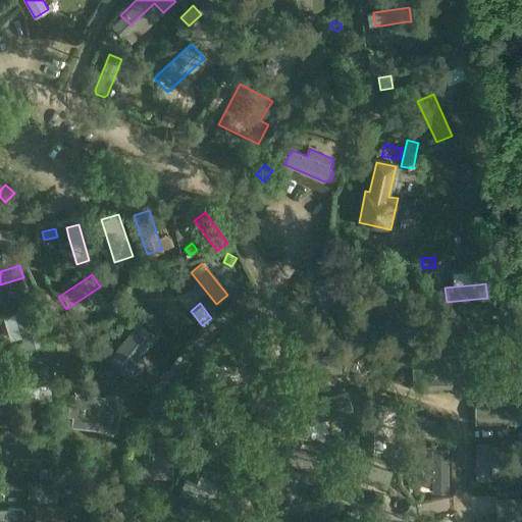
[(17,311),(29,348),(42,344),(31,307),(17,311)]
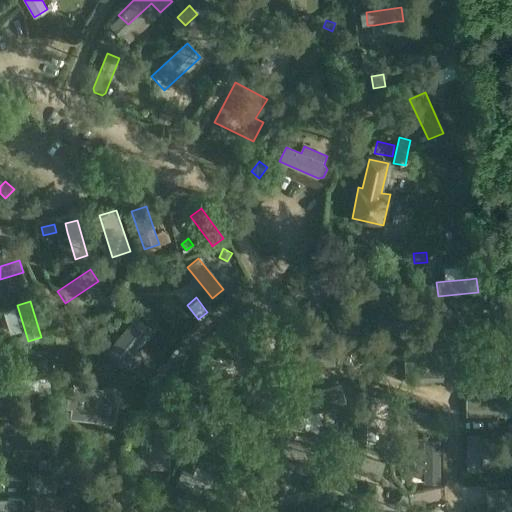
[(152,328),(137,315),(107,352),(122,364),(124,362),(132,368),(142,356),(134,349),(152,328)]
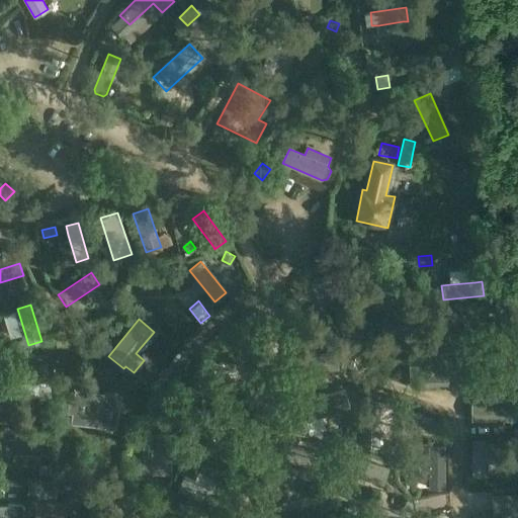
[(371,331),(373,343),(381,342),(379,330),(371,331)]
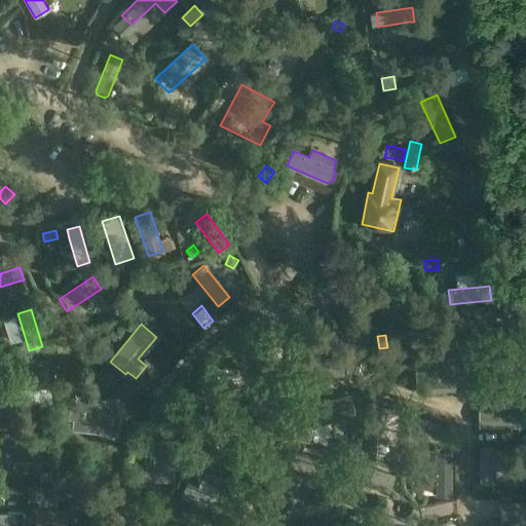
[(349,360),(347,373),(359,374),(361,362),(349,360)]
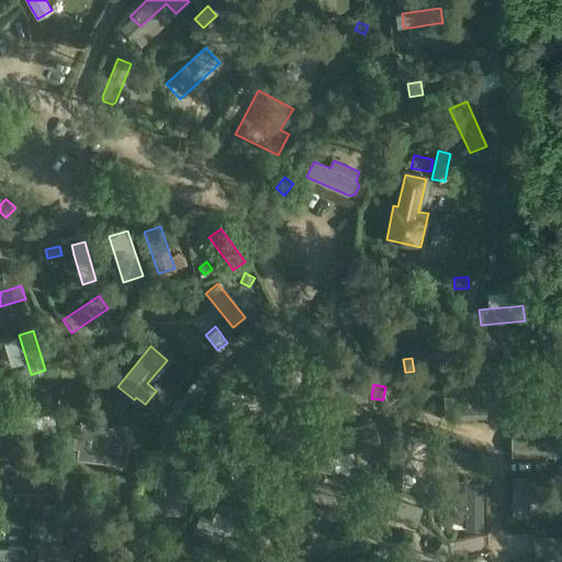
[(560,398),(559,388),(548,388),(549,398),(560,398)]
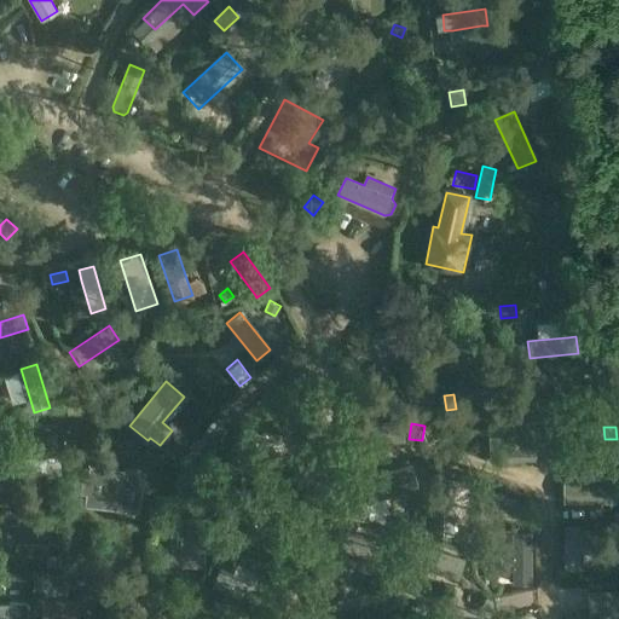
[(44,447),(56,447),(56,433),(44,433),(44,447)]
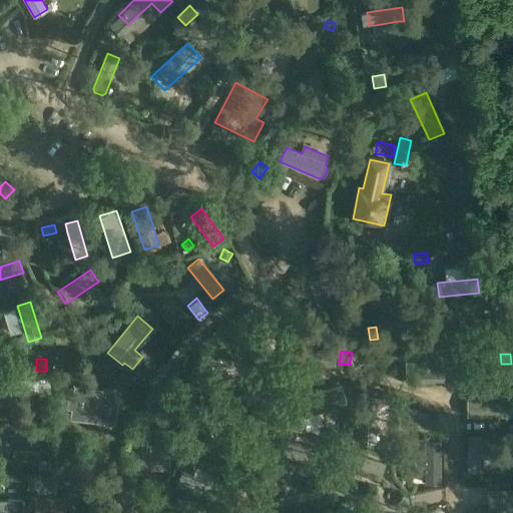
[(436,379),(436,381),(444,381),(444,362),(408,362),(408,380),(408,382),(411,381),(428,381),(428,379),(436,379)]
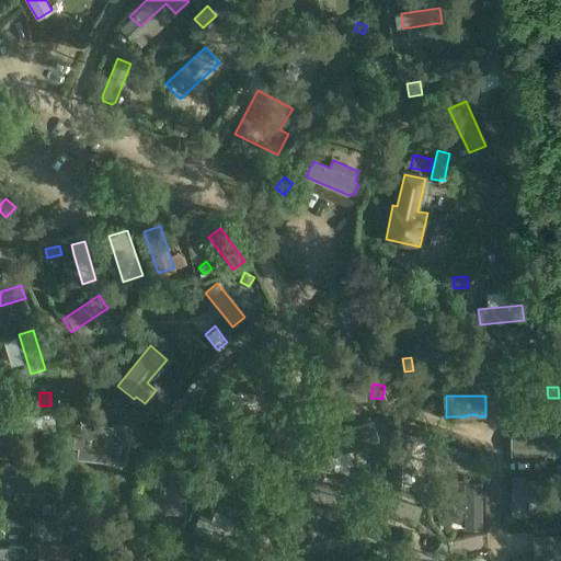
[(209,409),(209,422),(253,423),(253,409),(209,409)]
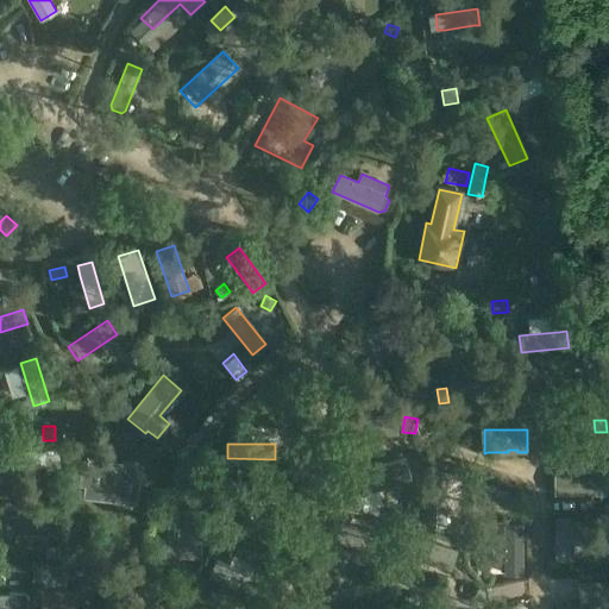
[(32,449),(33,468),(60,465),(58,447),(32,449)]
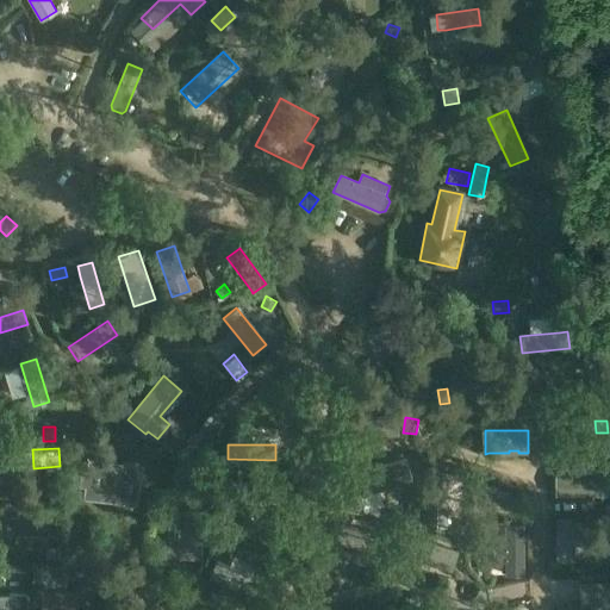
[(82,498),(106,502),(111,462),(88,460),(86,470),(81,468),(79,486),(85,486),(82,498)]
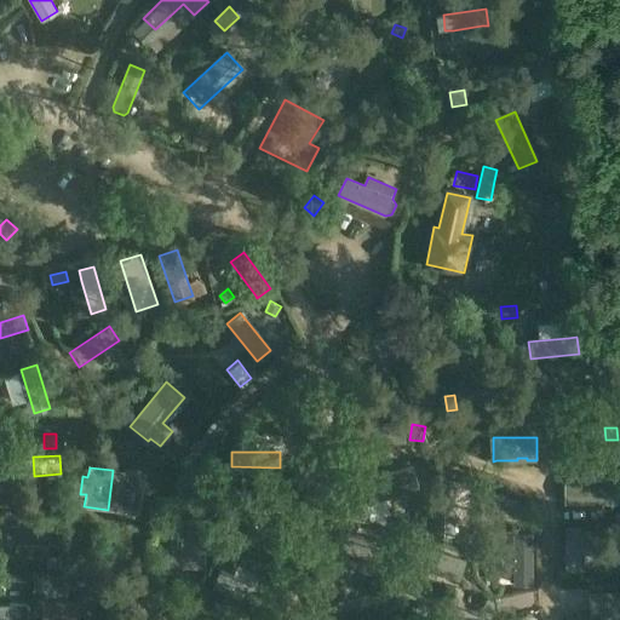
[(122,471),(116,511),(141,514),(145,474),(122,471)]
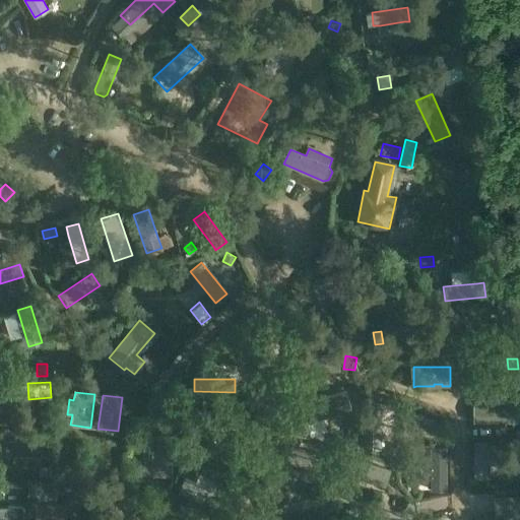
[(305,424),(343,410),(337,395),(300,407),(305,424)]
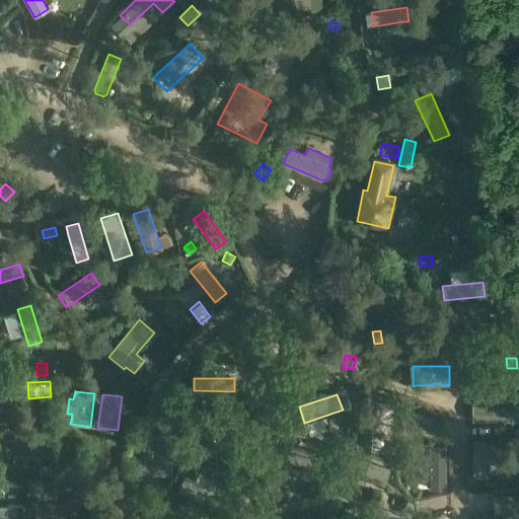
[(511,404),(486,404),(473,404),(473,421),(515,421),(515,404),(511,404)]
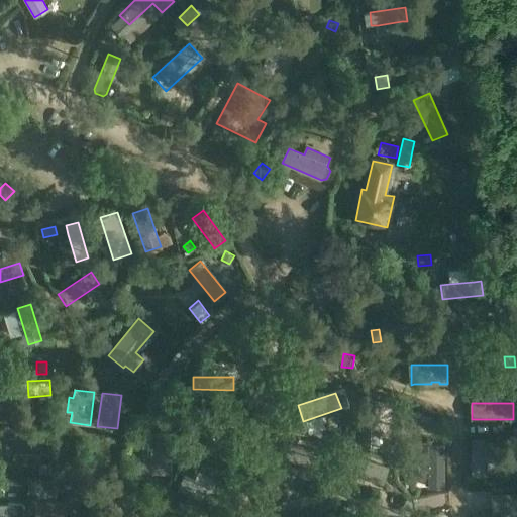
[(294,404),(284,406),(287,424),(297,422),(294,404)]
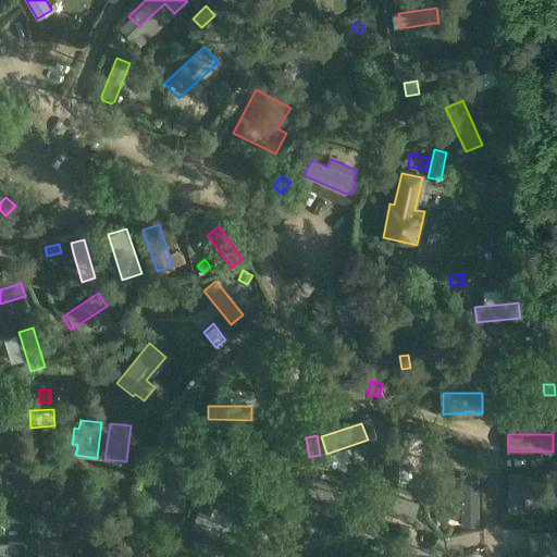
[(467,450),(435,435),(430,446),(461,461),(467,450)]
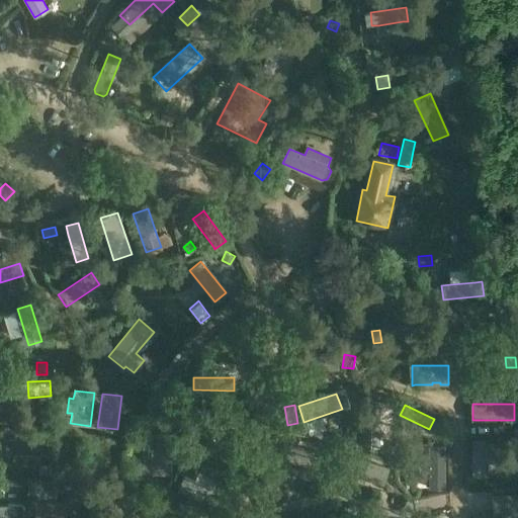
[(362,406),(361,446),(379,447),(380,406),(362,406)]
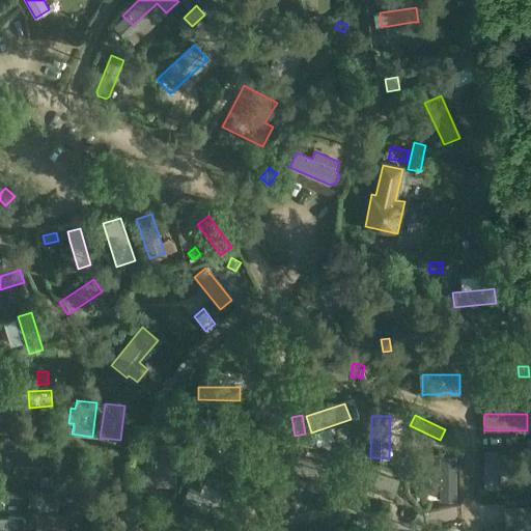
[(177,444),(163,443),(161,471),(149,470),(148,486),(174,488),(177,444)]
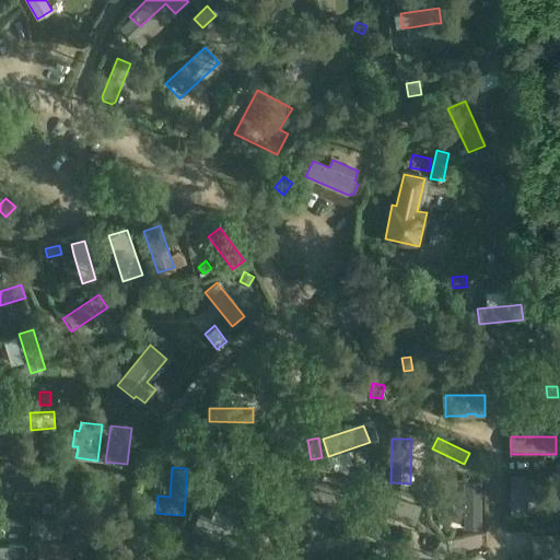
[(525,493),(525,474),(510,474),(510,513),(525,513),(525,493)]
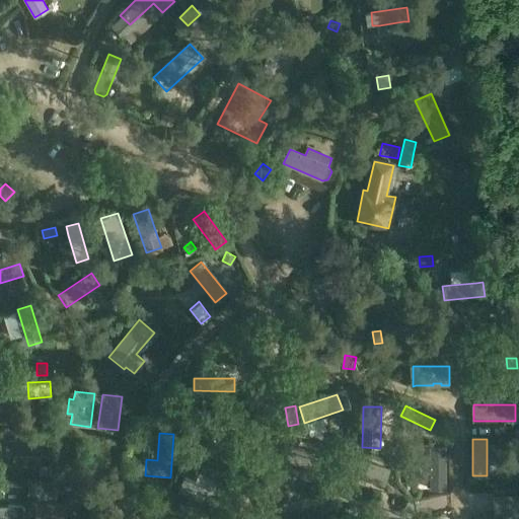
[(193,445),(186,454),(194,460),(201,450),(193,445)]
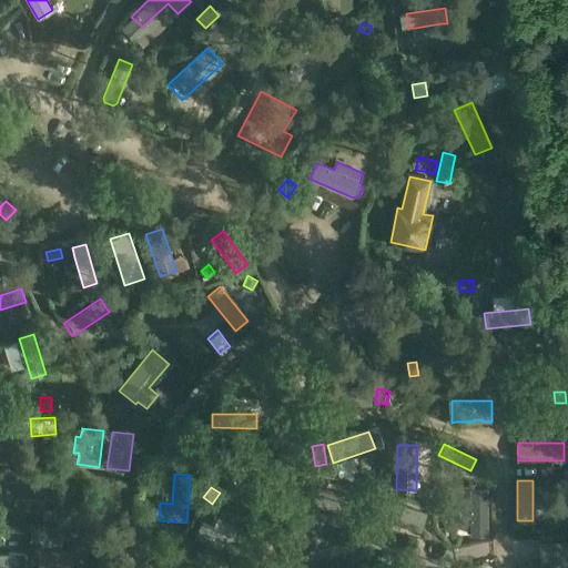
[(347,521),(352,497),(308,488),(305,505),(332,509),(330,518),(347,521)]
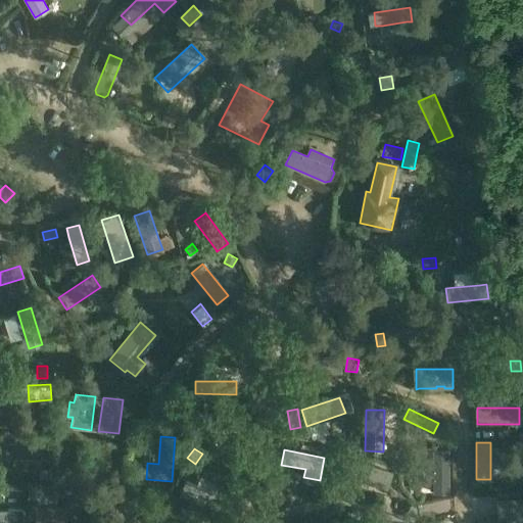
[(434,450),(434,492),(448,492),(448,450),(434,450)]
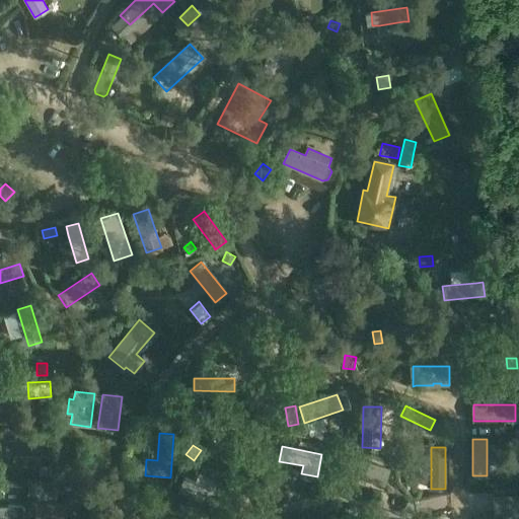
[(341,454),(337,469),(384,486),(389,469),(341,454)]
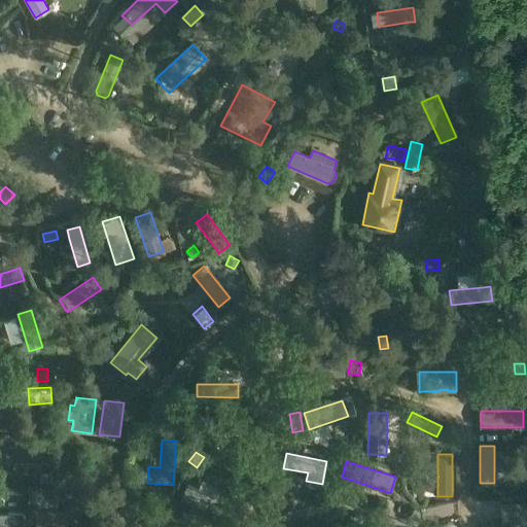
[(42,471),(42,482),(53,483),(53,472),(42,471)]
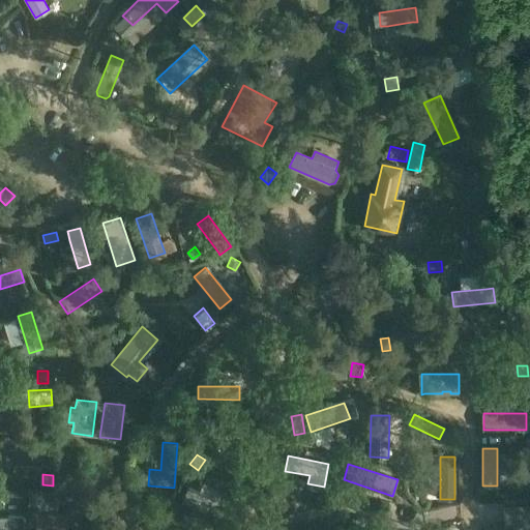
[(29,508),(56,510),(58,490),(31,488),(29,508)]
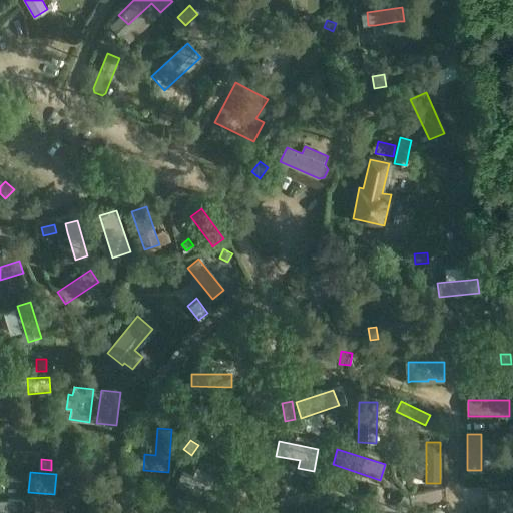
[(219,487),(193,476),(184,473),(179,487),(216,502),(221,488),(219,487)]
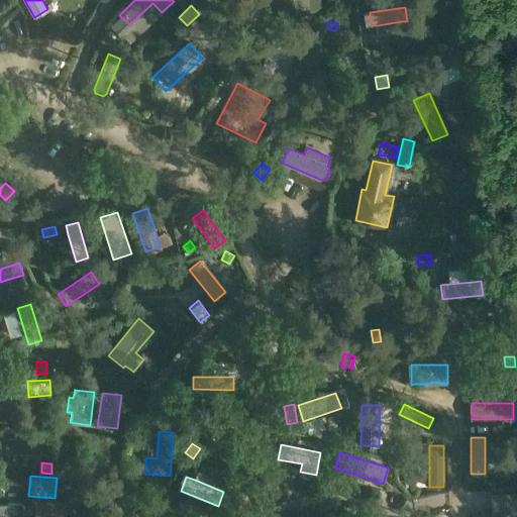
[(474,494),(475,510),(516,509),(516,493),(474,494)]
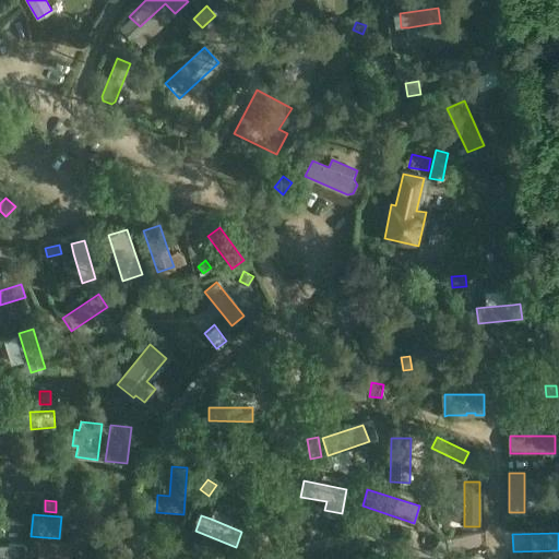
[(72,558),(73,555),(87,556),(88,536),(72,535),(71,543),(42,540),(40,558),(72,558)]
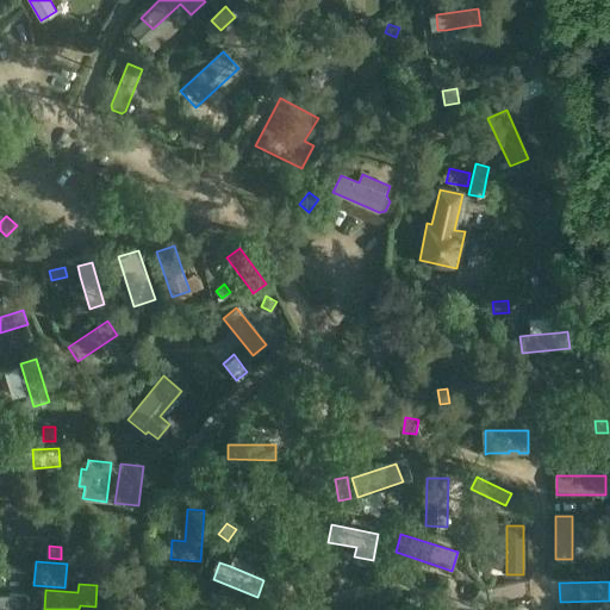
[(10,592),(8,609),(26,609),(27,592),(10,592)]
